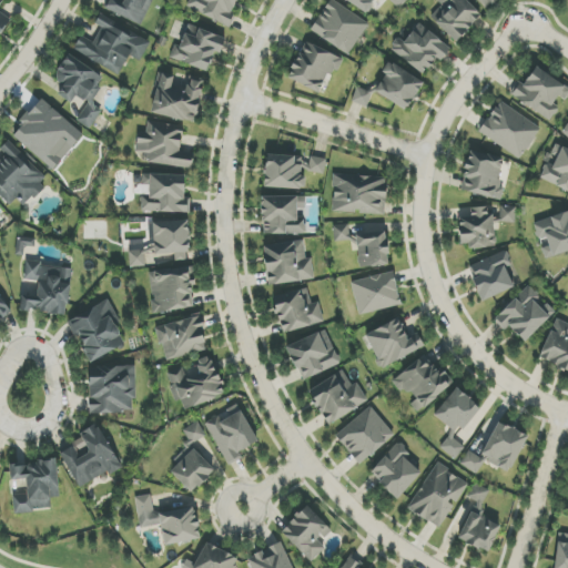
[(154,0),(124,0),(123,2),(118,0),(108,0),(104,9),(143,27),(154,0)]
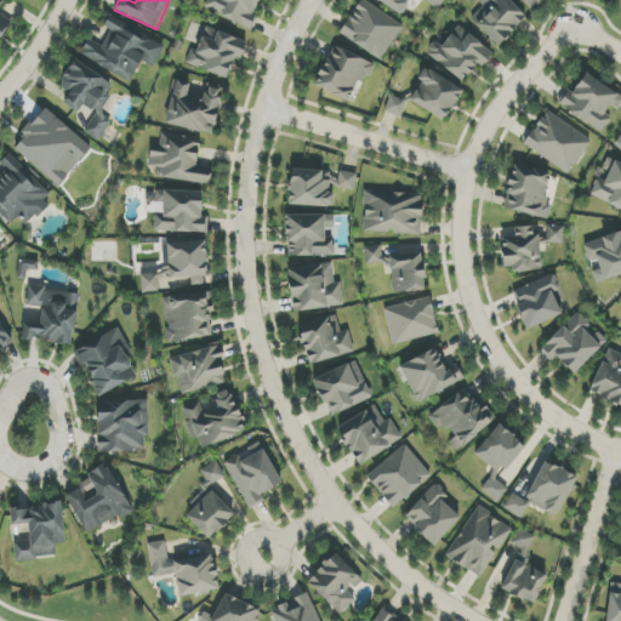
[(260,0),(208,0),(204,9),(251,30),(257,18),(252,16),(260,0)]
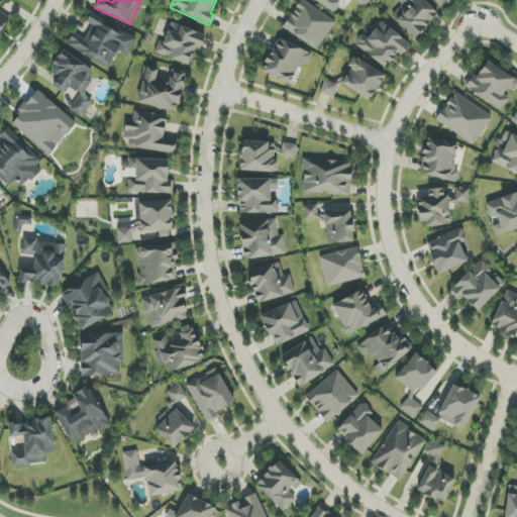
[(318,50),(336,22),(301,0),(300,0),(283,27),(318,50)]
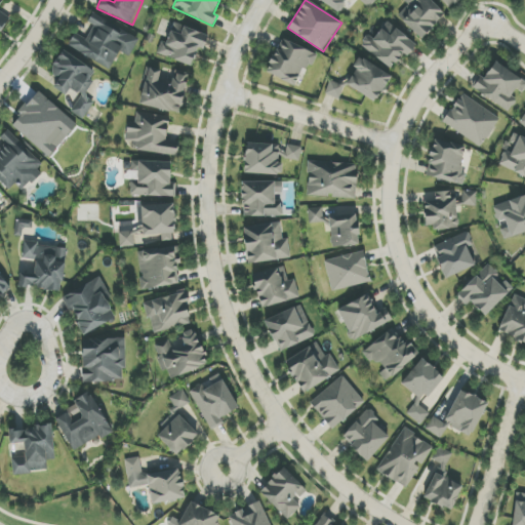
[(359,0),(369,8),(375,0),(359,0)]
